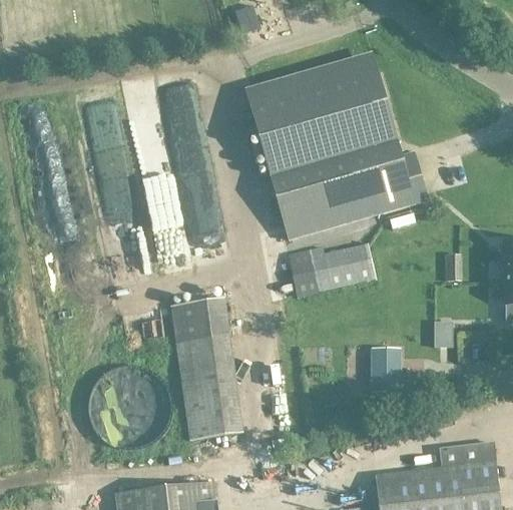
[(376,207),(377,211),(427,196),(413,149),(400,152),(371,50),(244,86),(288,236),(289,236),(288,232),(376,207)]
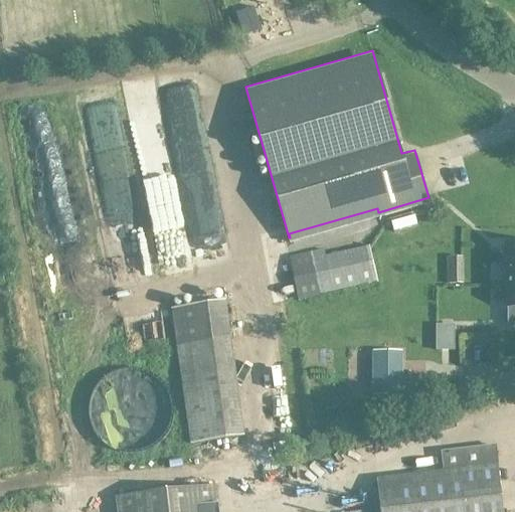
[(84,136),(117,128),(115,120),(82,128),(84,136)]
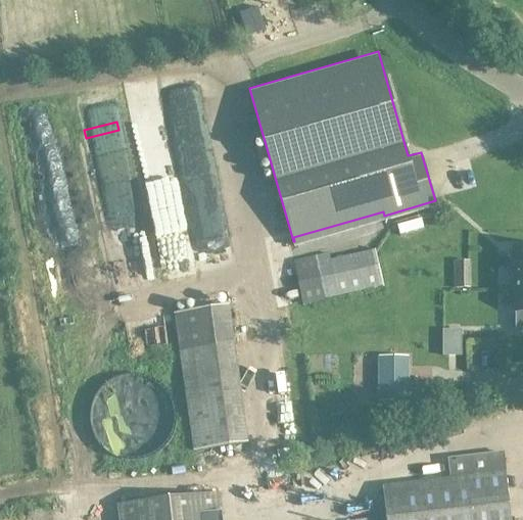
[(142,185),(163,246),(173,243),(152,182),(142,185)]
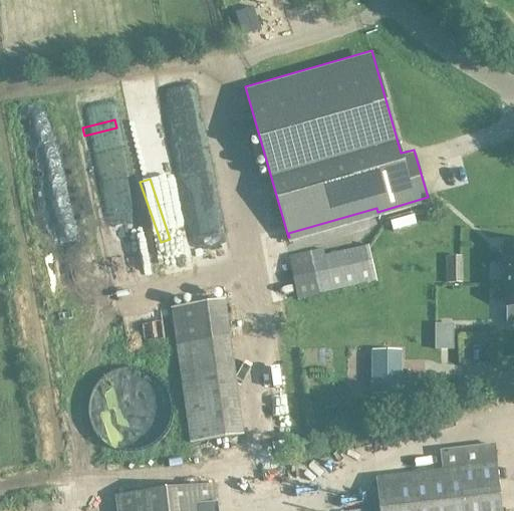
[(513,241),(505,242),(505,304),(507,304),(507,320),(513,320),(513,241)]
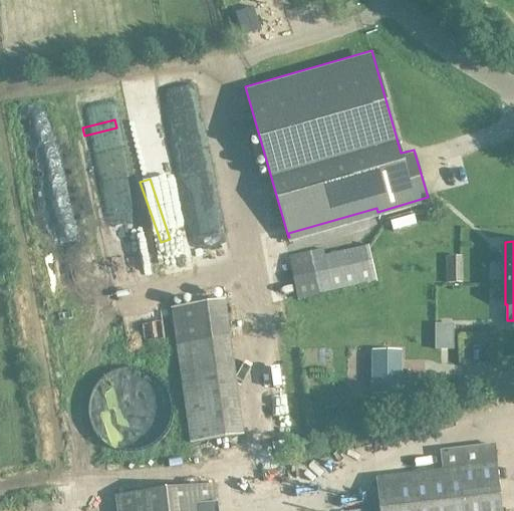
[(299,297),(376,278),(368,242),(325,252),(323,245),(289,253),(299,297)]
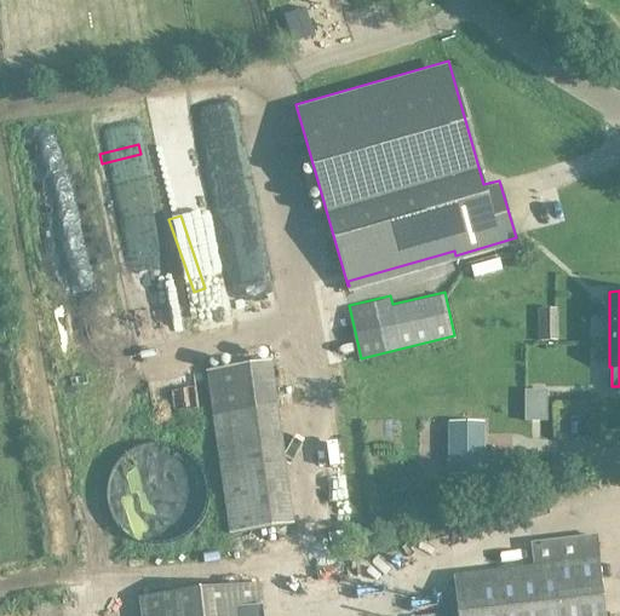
[(589,316),(552,316),(552,292),(474,293),(475,358),(504,358),(504,349),(590,347),(589,316)]
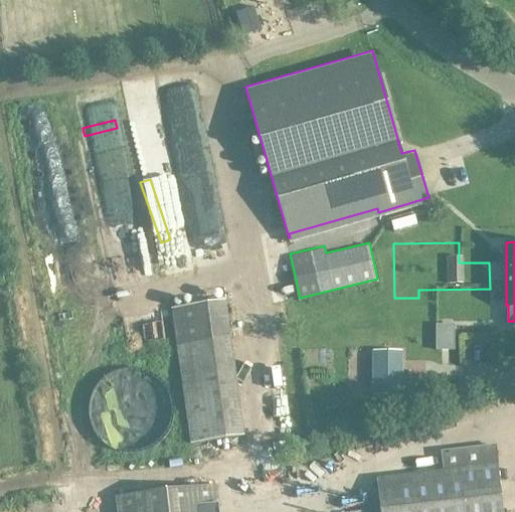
[(171,306),(190,442),(244,434),(225,299),(171,306)]
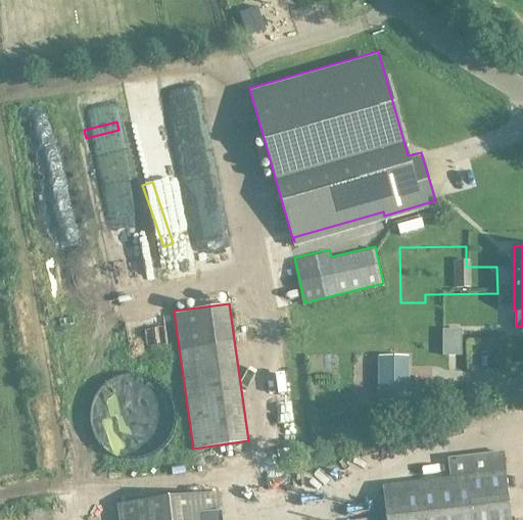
[(443,328),(443,340),(461,340),(461,328),(443,328)]
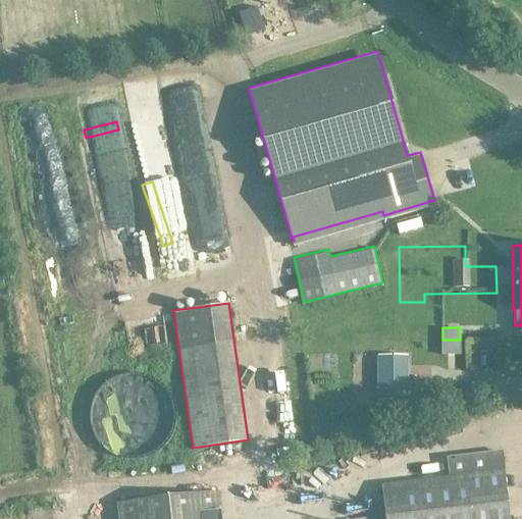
[(460,353),(460,340),(442,340),(442,352),(460,353)]
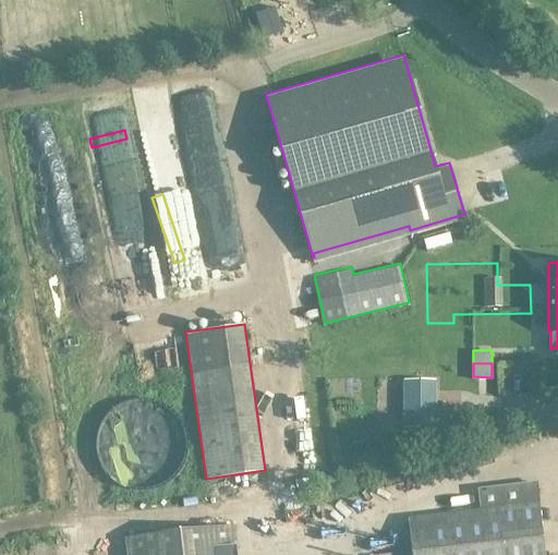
[(434,379),(402,378),(402,426),(434,426),(434,379)]
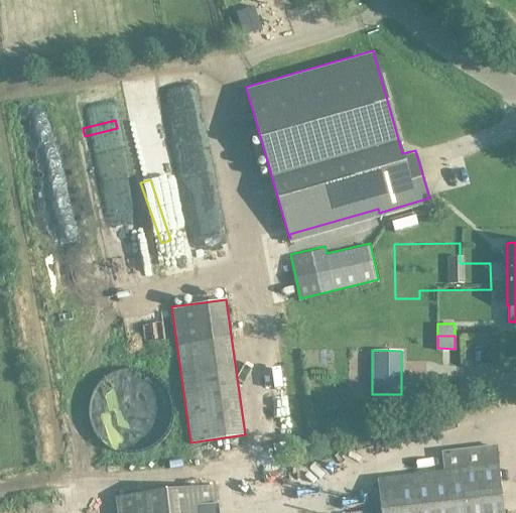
[(132,364),(131,383),(142,383),(143,364),(132,364)]
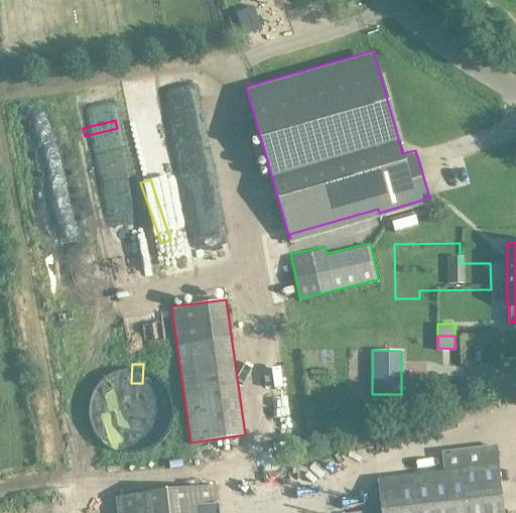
[(504,512),(499,464),(497,443),(441,450),(443,470),(377,477),(380,512),(504,512)]
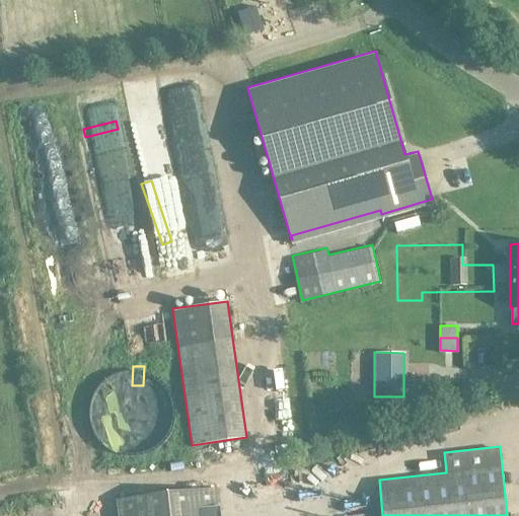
[(117,499),(118,515),(221,515),(218,488),(117,499)]
